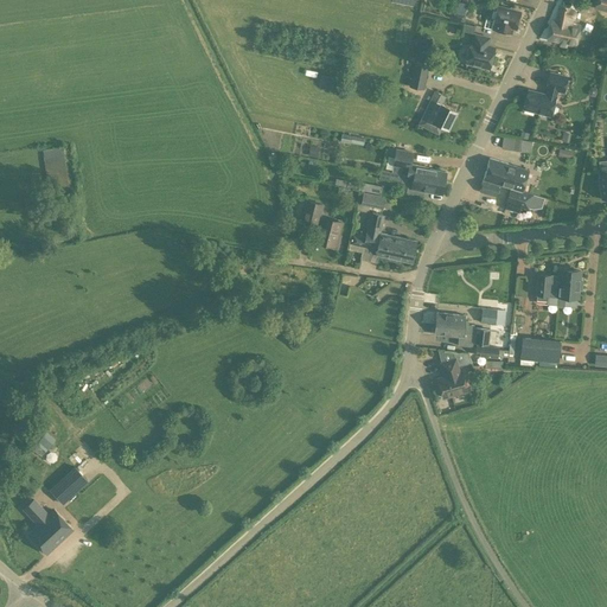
[(606,0),(595,0),(594,8),(606,12),(606,0)]
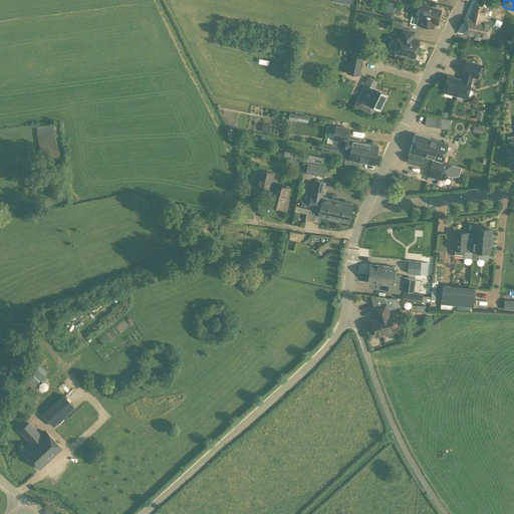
[(418,17),(419,18),(418,24),(433,28),(434,21),(437,22),(441,9),(421,4),(418,17)]
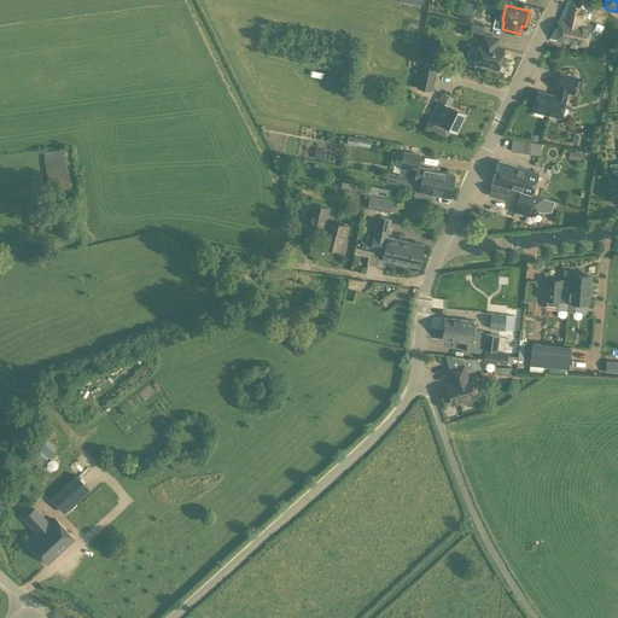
[(569,5),(565,21),(561,19),(557,40),(586,46),(589,25),(583,24),(583,21),(586,18),(587,17),(587,16),(587,15),(587,13),(587,11),(586,10),(583,9),(582,9),(582,7),(569,5)]
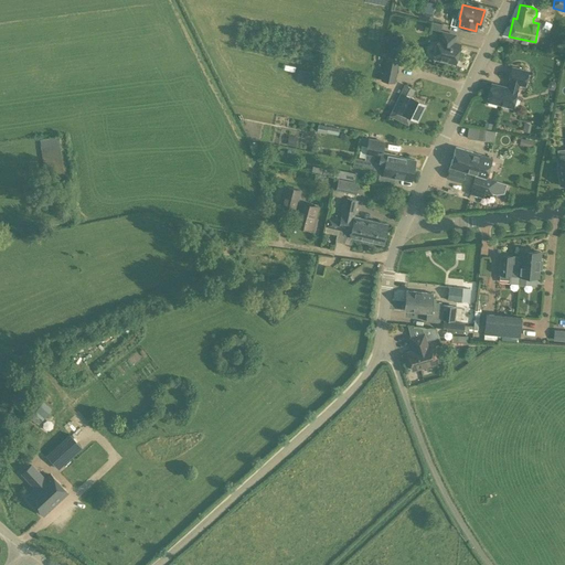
[(418,13),(417,18),(432,21),(433,17),(429,13),(428,12),(423,11),(422,11),(418,13)]
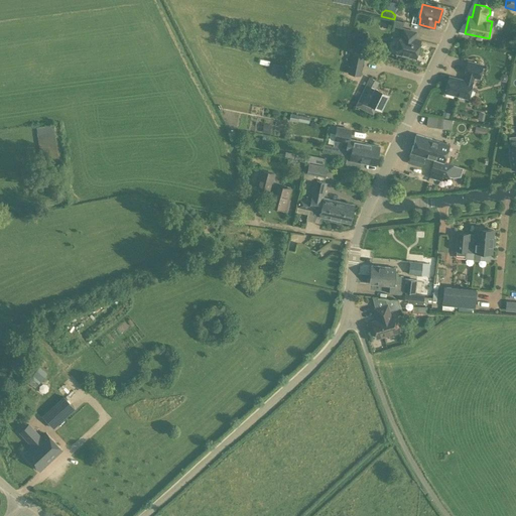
[(390,37),(398,39),(401,20),(394,18),(390,37)]
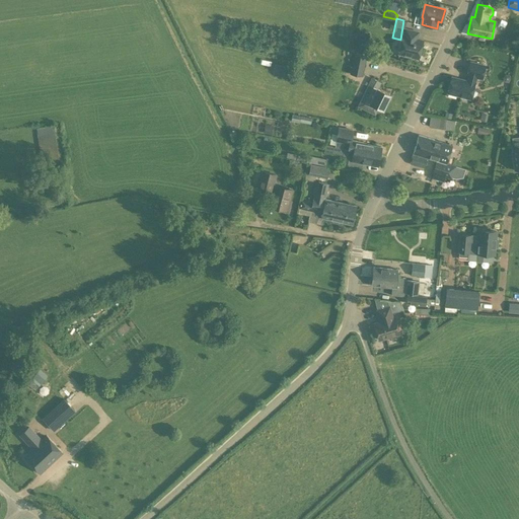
[(402,34),(398,53),(418,58),(423,40),(417,38),(419,30),(405,27),(403,34),(402,34)]
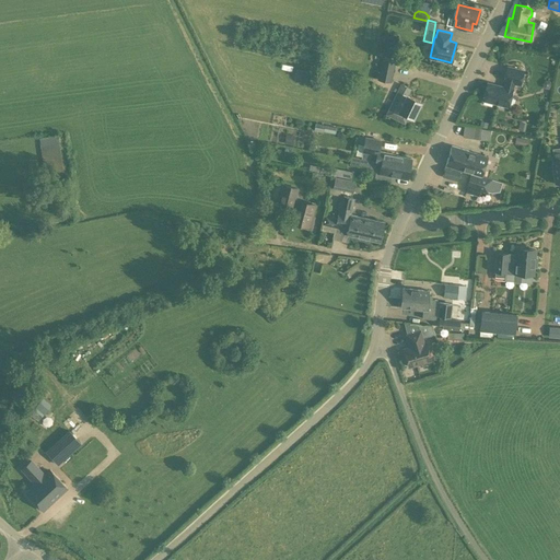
[(398,35),(384,37),(385,47),(400,45),(398,35)]
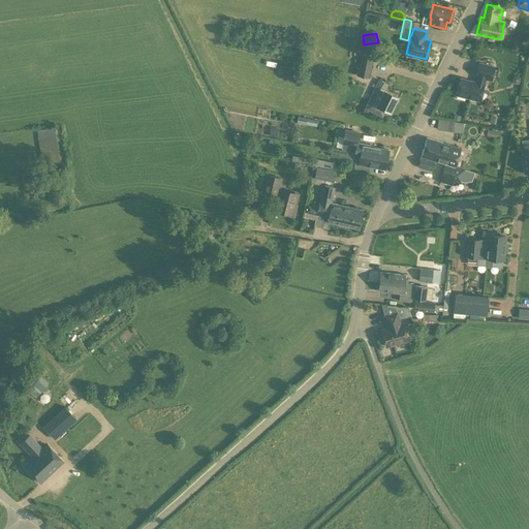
[(333,66),(342,62),(339,54),(330,57),(333,66)]
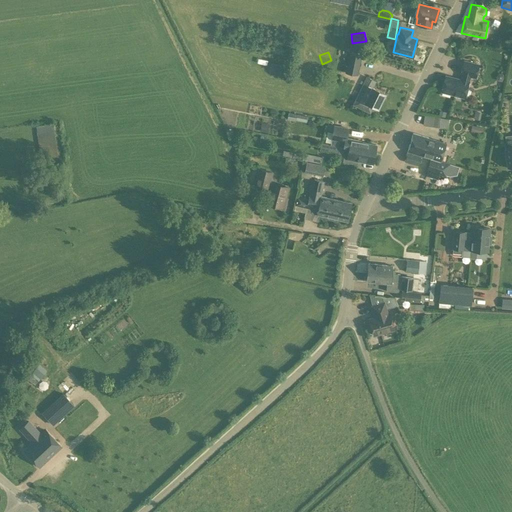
[(349,53),(345,73),(357,76),(361,55),(349,53)]
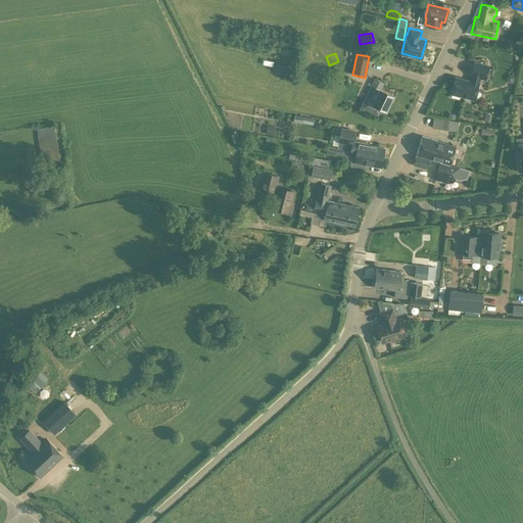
[(471,77),(470,81),(455,77),(450,93),(474,100),(479,84),(480,79),(485,81),(489,65),(473,61),(469,77),(471,77)]
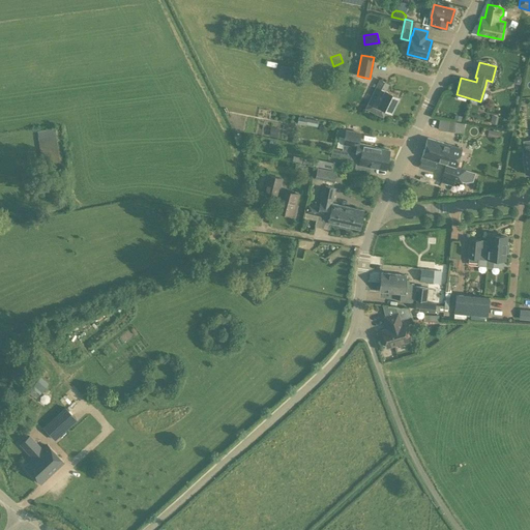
[(292,67),(280,65),(277,75),(291,77),(292,67)]
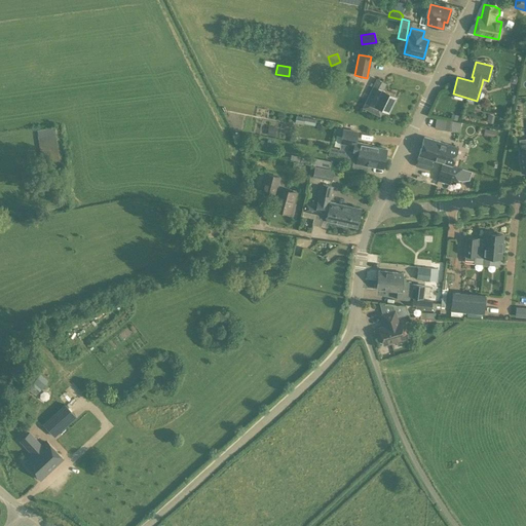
[(380,90),(373,86),(362,108),(380,116),(384,108),(387,110),(395,96),(381,88),(380,90)]
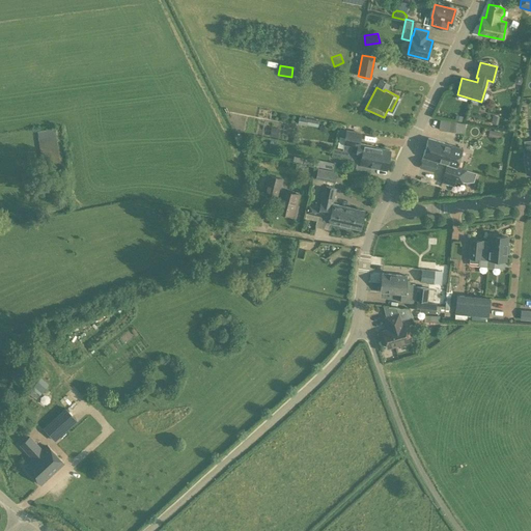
[(455,132),(456,122),(441,119),(439,129),(455,132)]
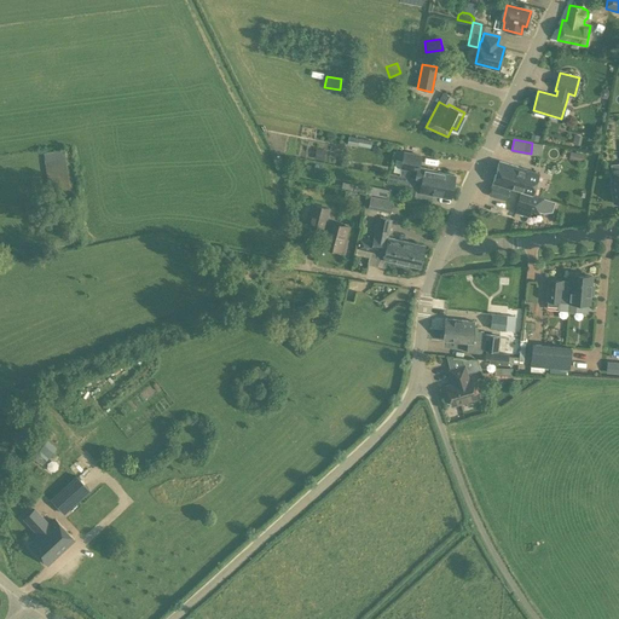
[(42,152),(48,191),(69,189),(64,149),(42,152)]
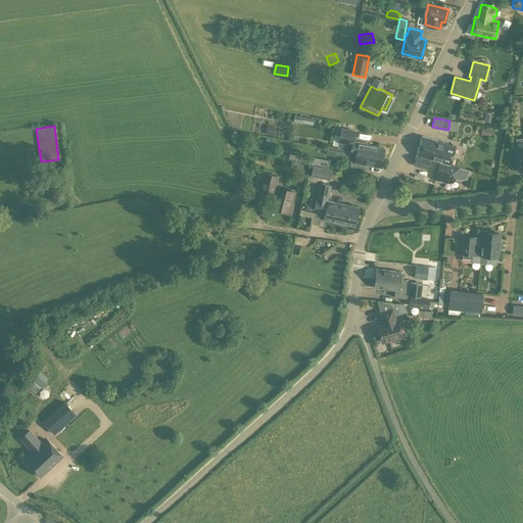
[(357,131),(340,128),(337,143),(336,148),(342,149),(342,148),(363,152),(383,156),(384,148),(367,145),(367,143),(354,140),(357,131)]
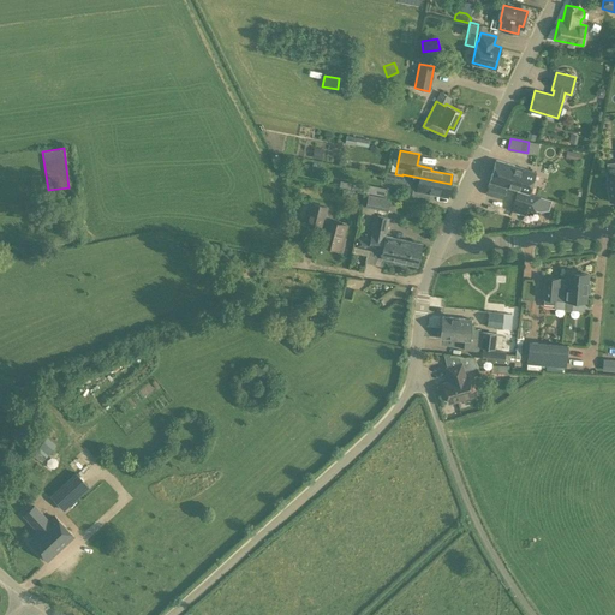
[(496,160),(485,193),(502,198),(506,186),(518,190),(513,204),(536,212),(541,196),(530,193),(536,172),(496,160)]
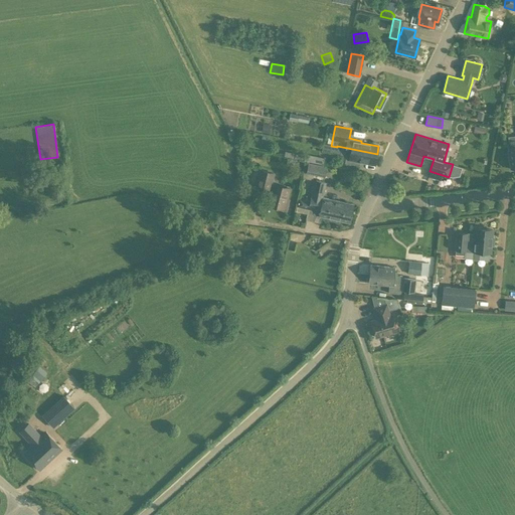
[(357,150),(337,146),(337,147),(331,146),(323,144),(321,151),(339,155),(346,156),(344,163),(359,166),(359,162),(375,164),(377,154),(357,150)]
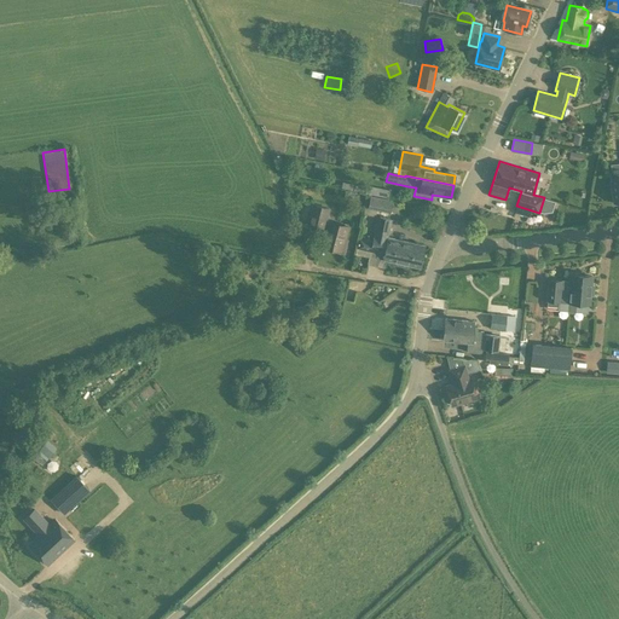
[(362,186),(362,191),(377,195),(379,187),(363,184),(362,186)]
